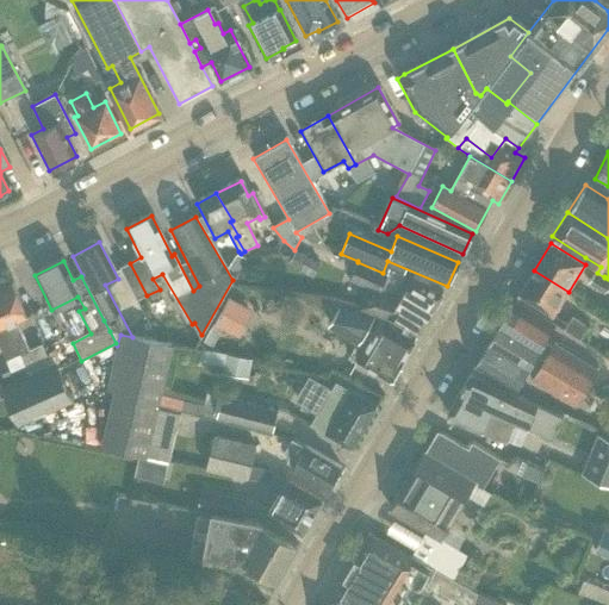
[(409,281),(390,270),(387,275),(383,273),(358,262),(349,280),(367,287),(355,310),(386,319),(417,337),(442,295),(411,278),(409,281)]
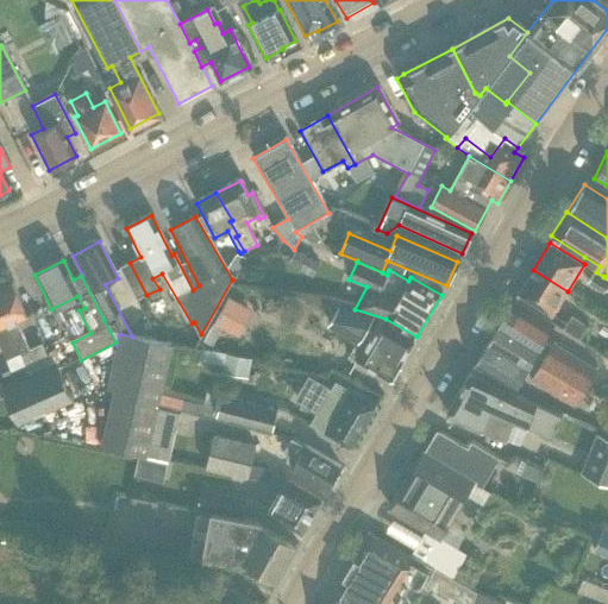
[(136,301),(146,295),(130,263),(119,268),(136,301)]
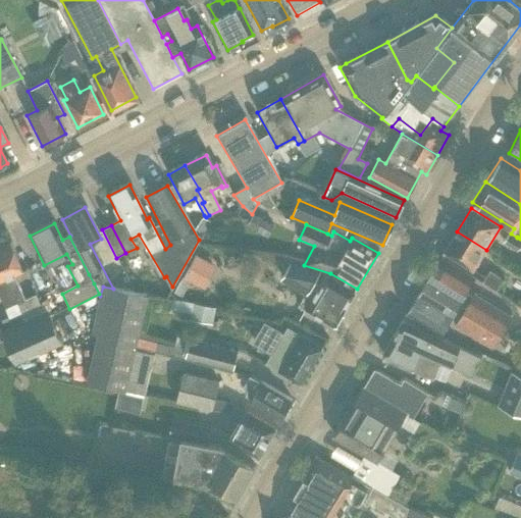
[(472,272),(486,250),(457,231),(443,254),(472,272)]
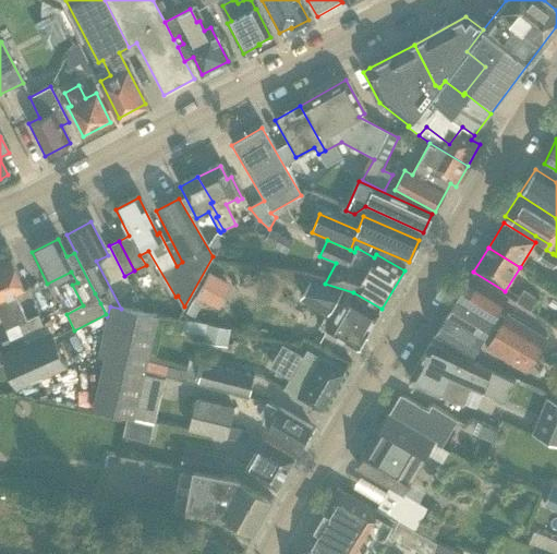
[(0,318),(13,350),(46,336),(37,316),(26,322),(14,296),(24,291),(11,262),(0,266),(0,318)]
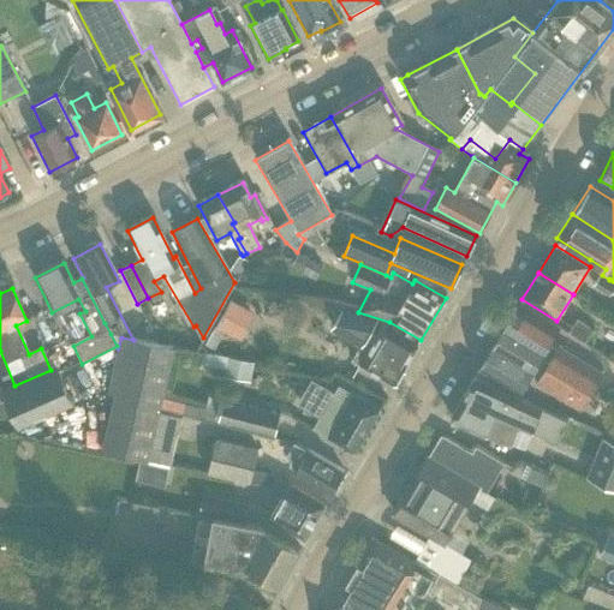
[(558,328),(519,304),(478,371),(518,395),(526,380),(579,412),(601,375),(549,342),(558,328)]
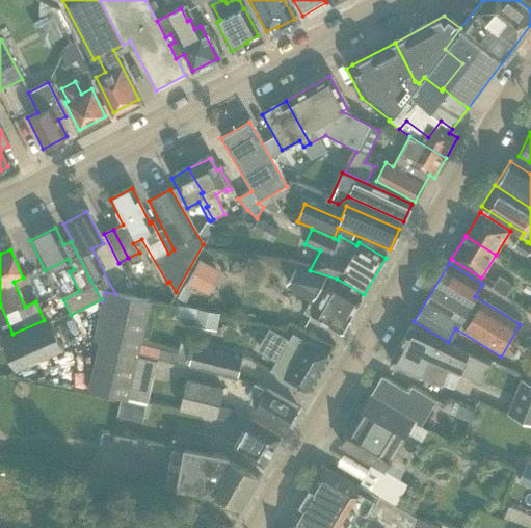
[(325,292),(319,288),(326,275),(295,268),(285,287),(310,301),(303,313),(341,335),(352,314),(362,298),(332,281),(325,292)]
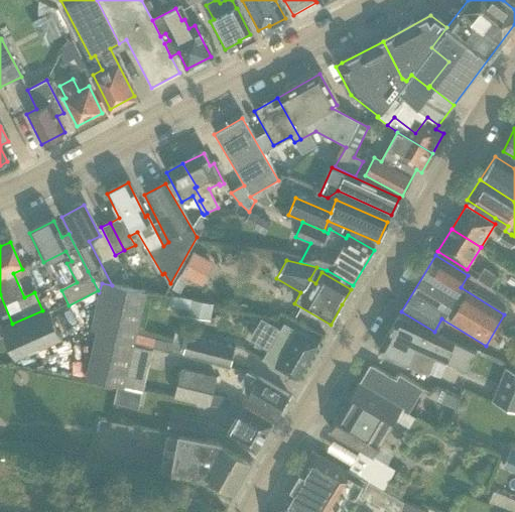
[(497,277),(483,268),(476,279),(490,288),(497,278),(497,277)]
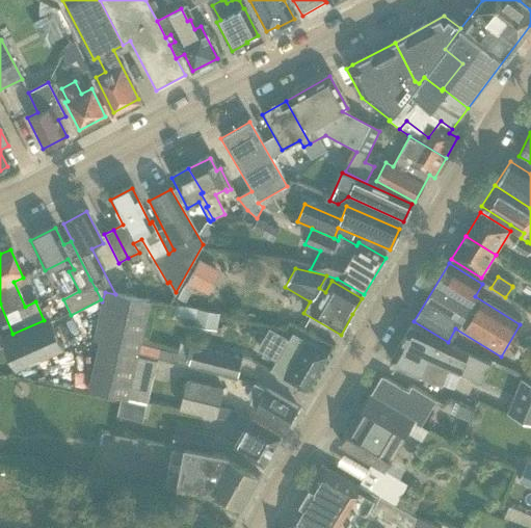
[(127,400),(137,359),(137,358),(150,302),(115,294),(105,292),(102,301),(93,342),(99,344),(87,392),(127,401),(127,400)]
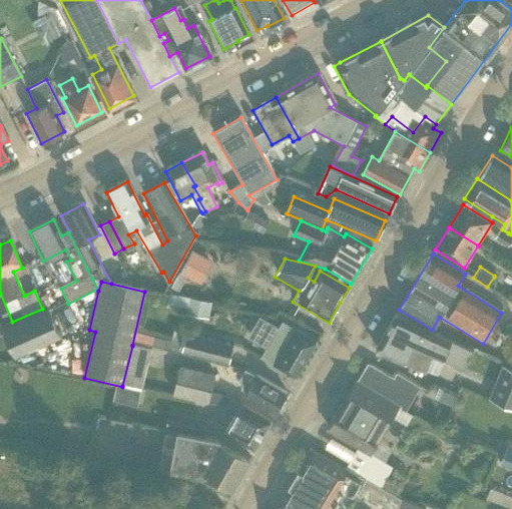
[(47,308),(39,311),(2,328),(16,359),(61,339),(47,308)]
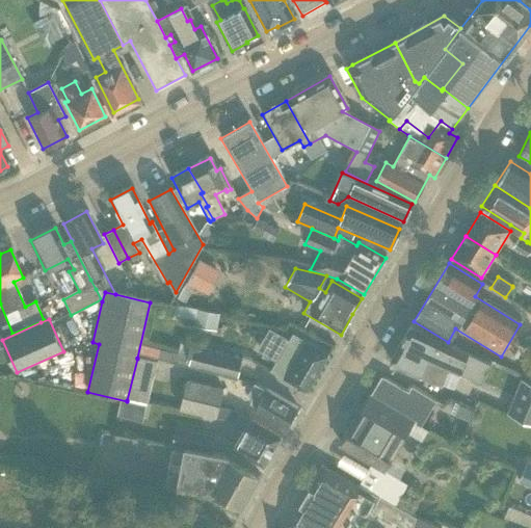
[(410,327),(390,362),(392,368),(396,370),(420,379),(420,378),(440,387),(447,371),(481,386),(490,366),(410,327)]
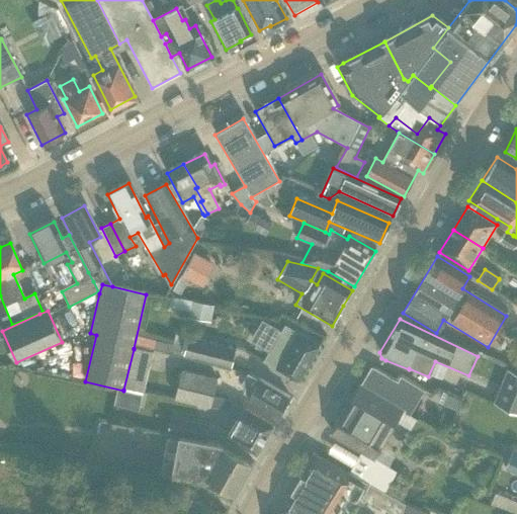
[(281,332),(262,321),(250,341),(269,352),(263,363),(297,383),(319,346),(284,326),(281,332)]
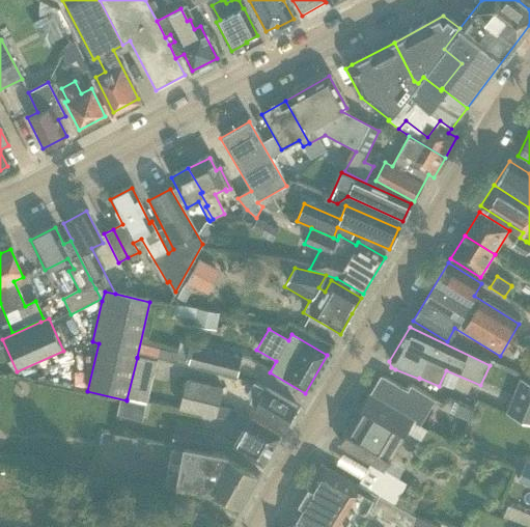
[(238,378),(242,359),(192,347),(188,365),(238,378)]
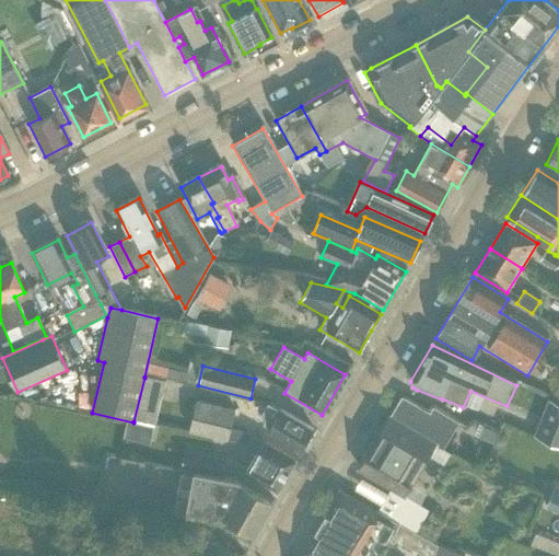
[(144,377),(144,378),(134,421),(154,426),(159,404),(162,405),(167,382),(144,377)]
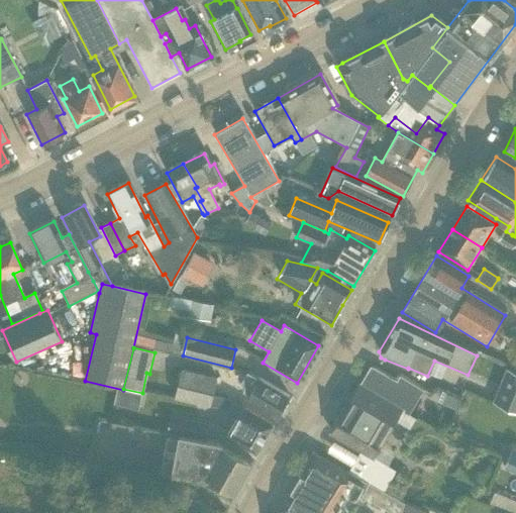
[(373,368),(360,387),(402,411),(401,412),(408,416),(423,391),(399,377),(396,382),(373,368)]
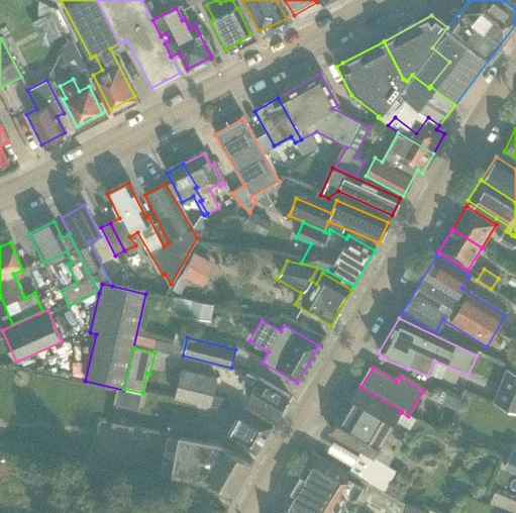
[(515,374),(506,371),(493,402),(515,411),(515,374)]
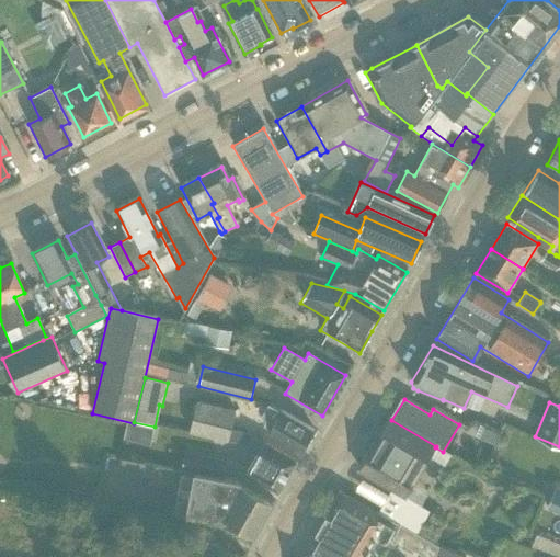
[(227,443),(235,413),(196,404),(189,433),(227,443)]
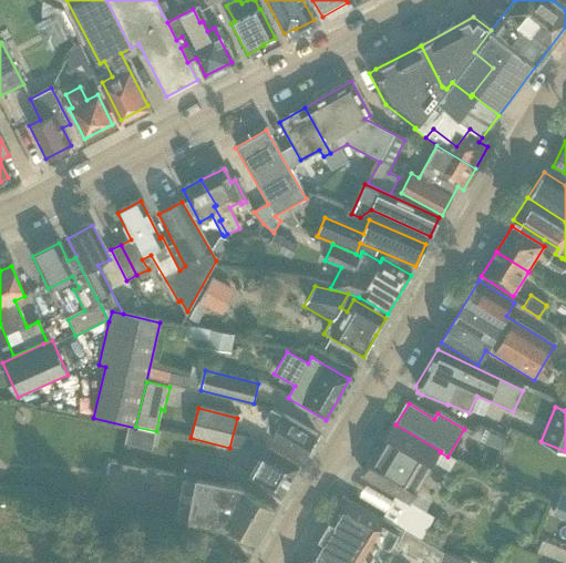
[(304,459),(316,437),(271,411),(264,422),(269,426),(266,431),(273,436),(270,439),(304,459)]
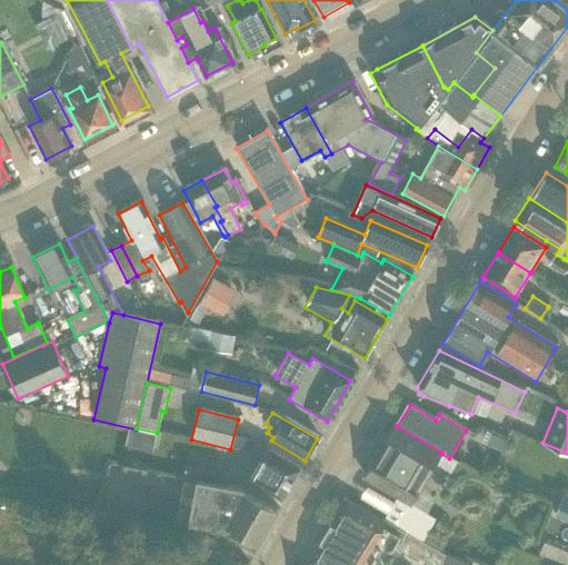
[(442,453),(397,426),(395,424),(362,477),(397,498),(382,521),(421,543),(440,553),(446,544),(428,533),(436,519),(410,506),(441,454),(442,453)]
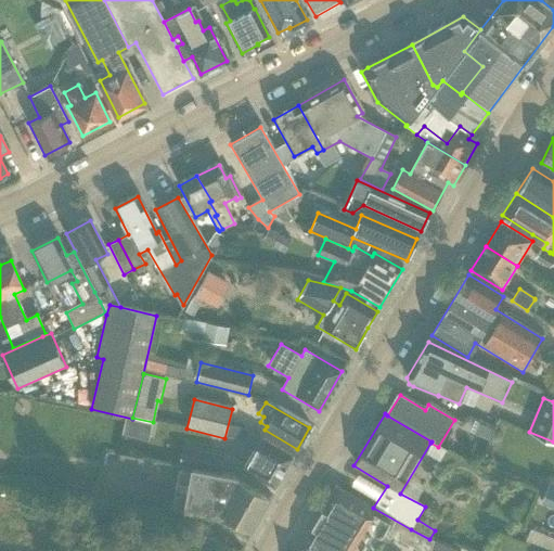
[(274,488),(293,457),(262,439),(244,471),(274,488)]
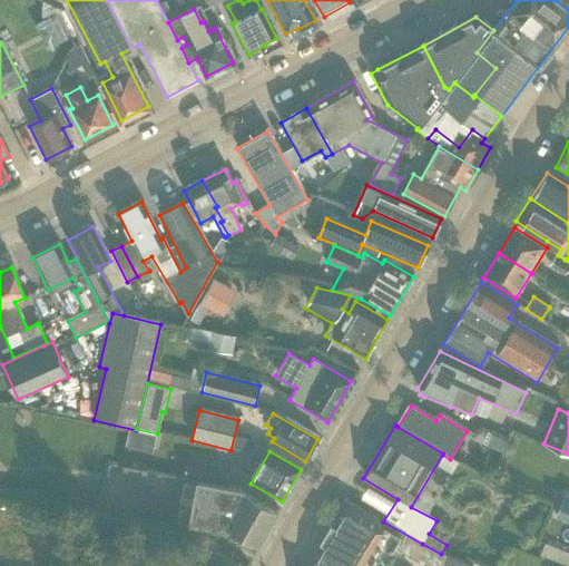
[(187,461),(184,479),(226,487),(229,468),(187,461)]
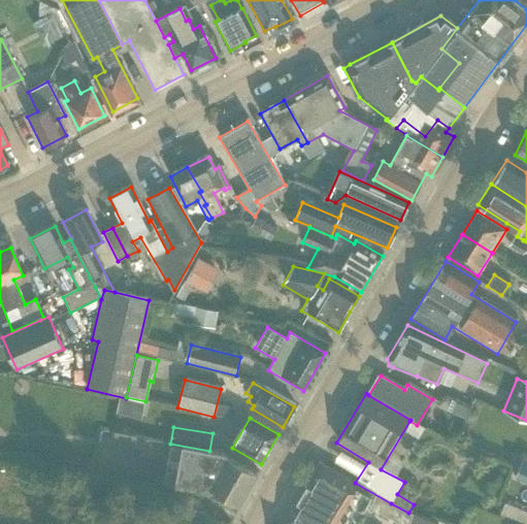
[(121,434),(112,432),(111,433),(113,434),(111,444),(119,446),(121,434)]
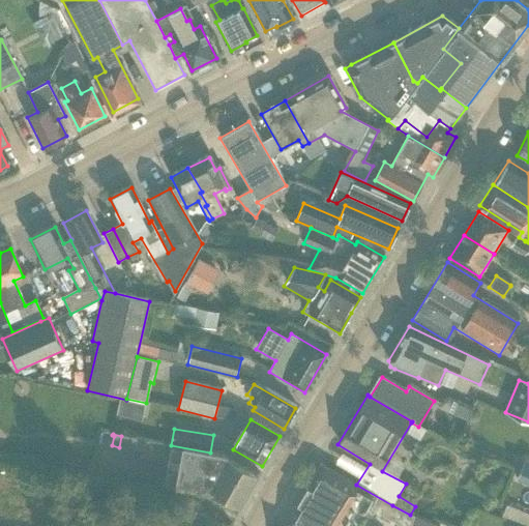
[(128,438),(121,436),(119,447),(126,448),(128,438)]
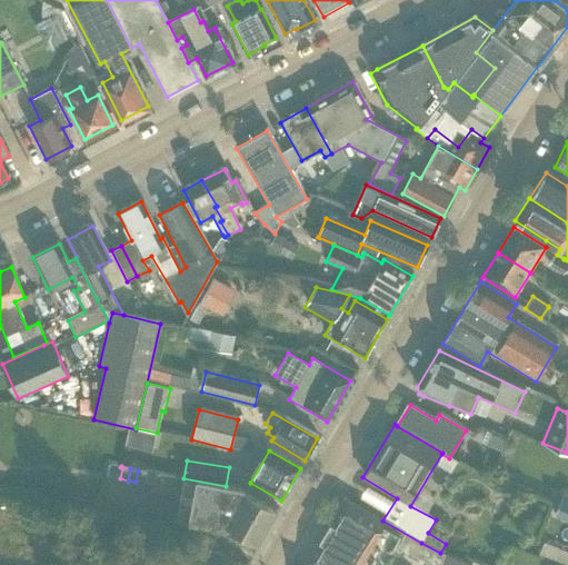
[(146,472),(138,471),(136,482),(143,483),(146,472)]
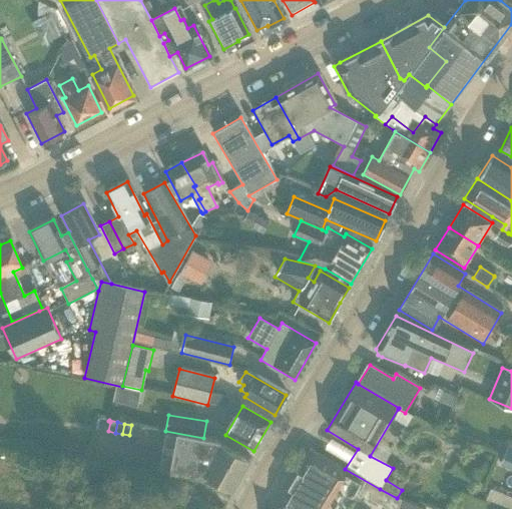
[(129,435),(136,437),(138,427),(131,425),(129,435)]
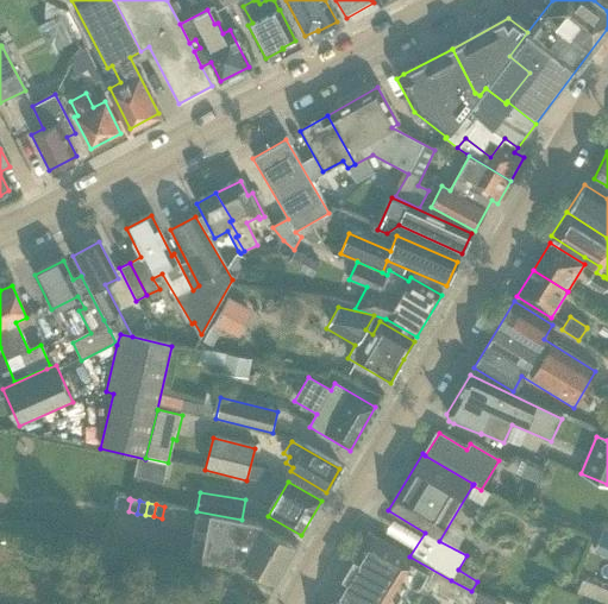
[(242,520),(196,511),(188,557),(242,566),(244,561),(276,580),(295,545),(255,521),(242,520)]
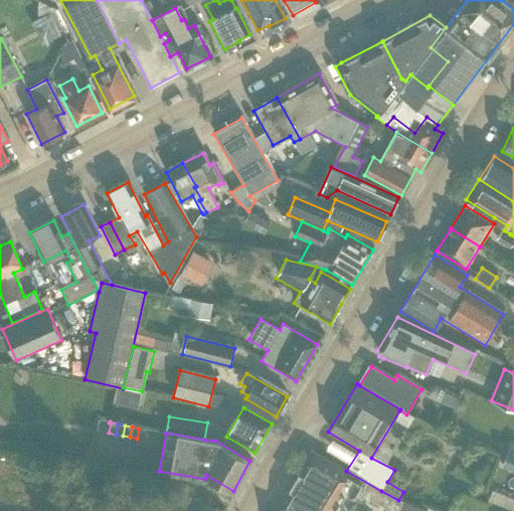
[(513,451),(511,450),(504,469),(513,472),(513,451)]
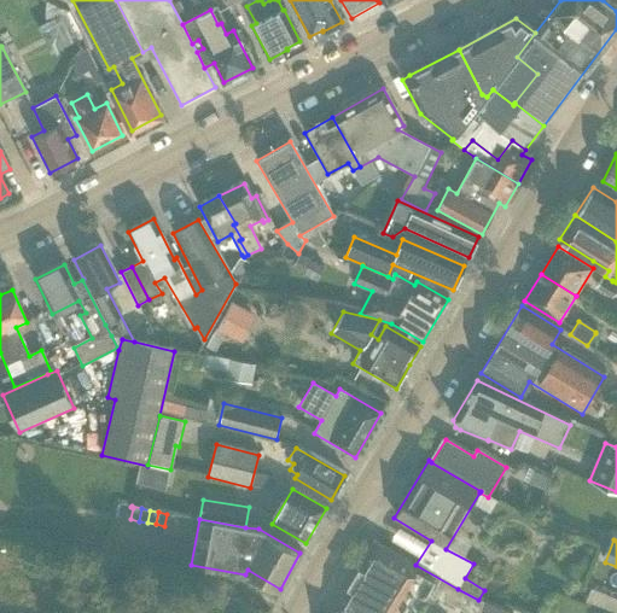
[(415,566),(374,542),(333,612),(421,612),(431,595),(464,612),(481,612),(484,605),(478,600),(458,589),(415,565),(415,566)]
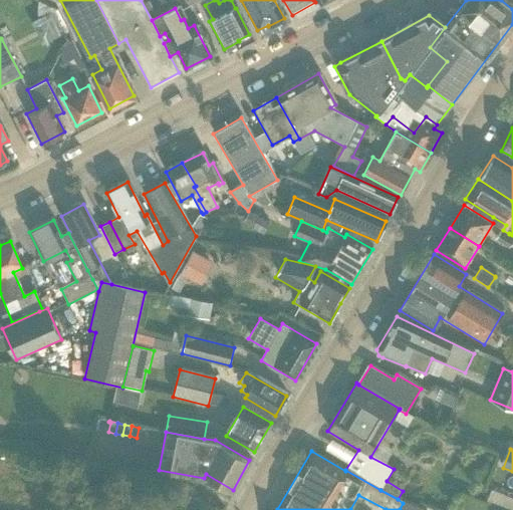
[(216,509),(189,496),(186,501),(172,494),(170,498),(133,480),(125,494),(140,502),(141,500),(160,509),(216,509)]
